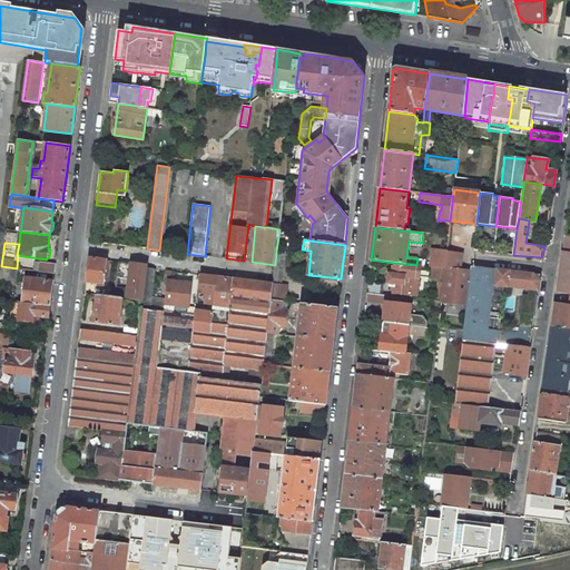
[(446,251),(432,249),(431,267),(433,267),(444,268),(446,251)]
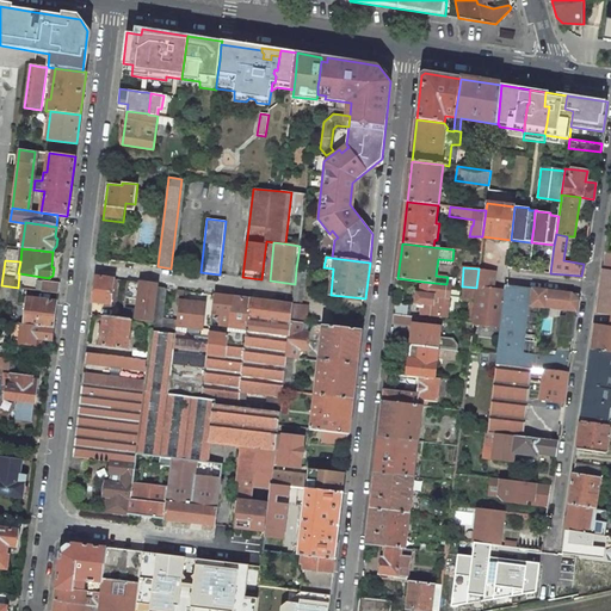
[(306,269),(296,269),(295,284),(292,304),(290,321),(302,323),(309,323),(310,307),(301,306),(306,269)]
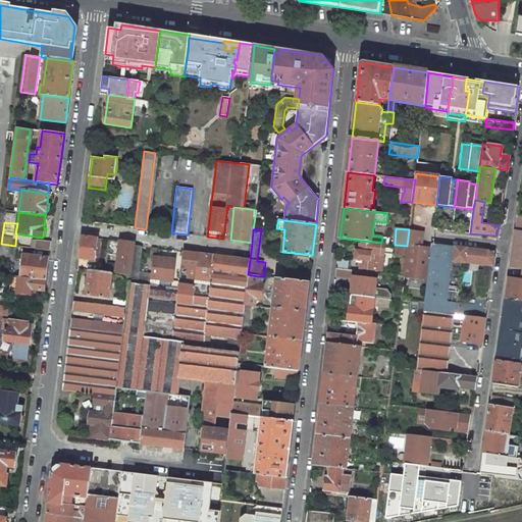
[(417,230),(409,229),(407,246),(406,257),(404,276),(428,279),(431,248),(415,246),(417,230)]
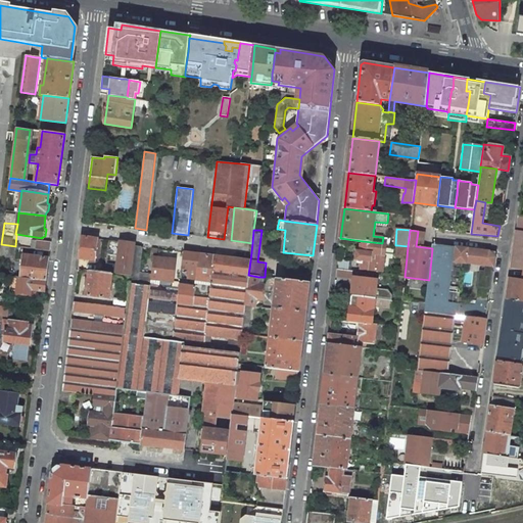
[(522,232),(517,232),(514,251),(513,251),(511,268),(522,270),(522,232)]
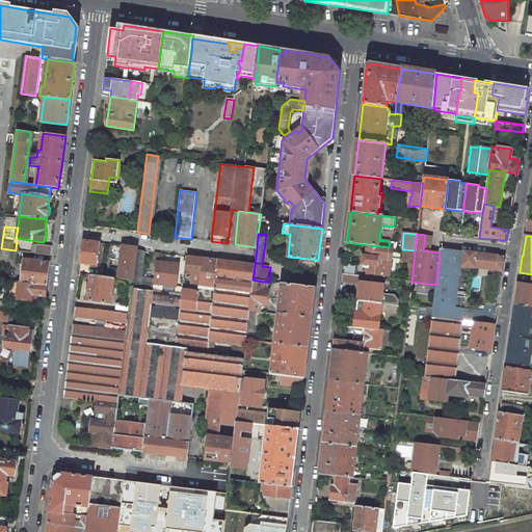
[(100,243),(83,241),(81,263),(97,265),(100,243)]
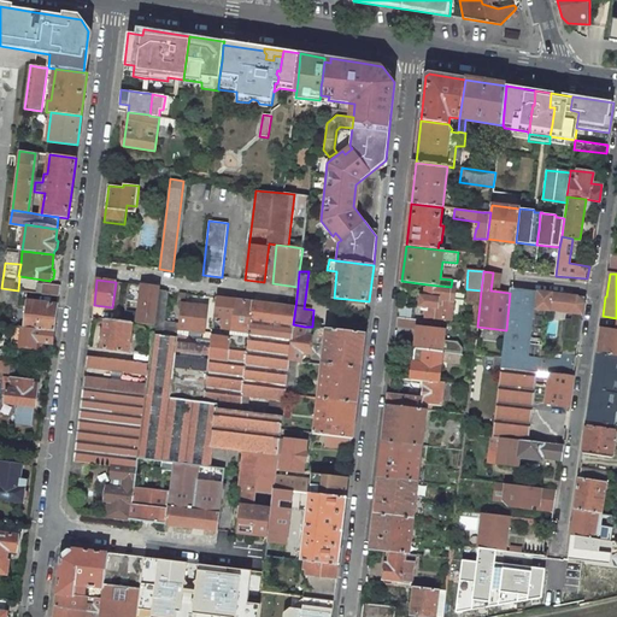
[(59,286),(43,283),(42,294),(58,295),(59,286)]
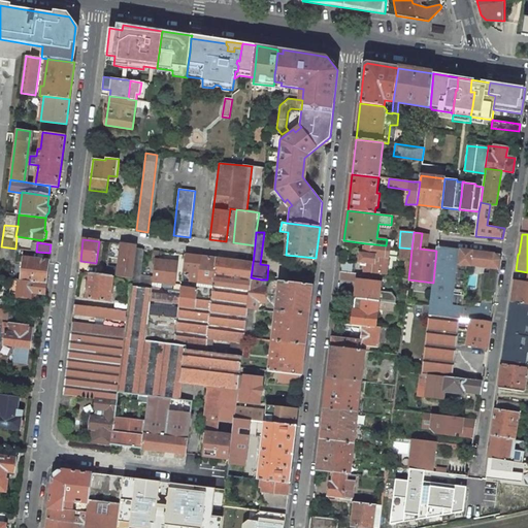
[(136,245),(110,242),(106,274),(113,275),(133,277),(136,248),(136,245)]
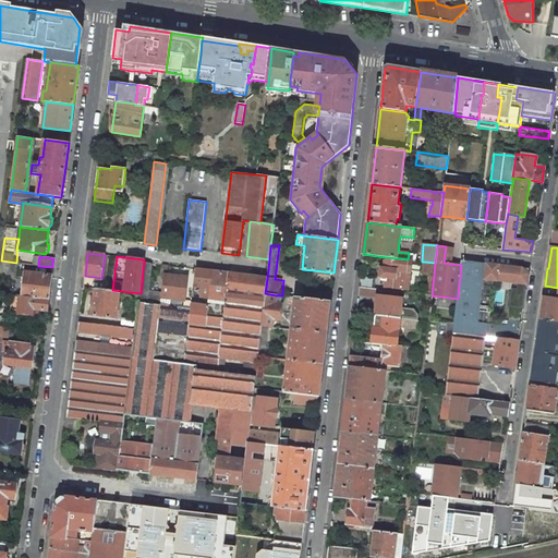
[(386,286),(407,289),(409,270),(407,270),(408,259),(387,257),(386,268),(380,268),(380,277),(387,277),(386,286)]
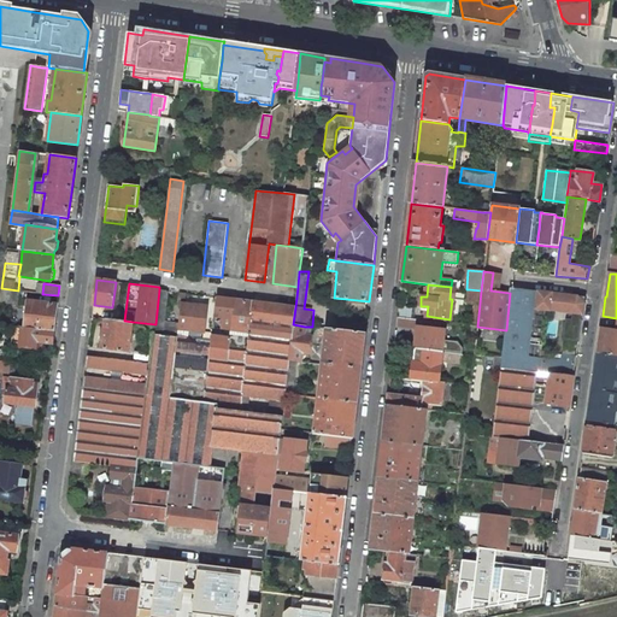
[(18,291),(1,288),(0,300),(0,301),(17,305),(19,291),(18,291)]
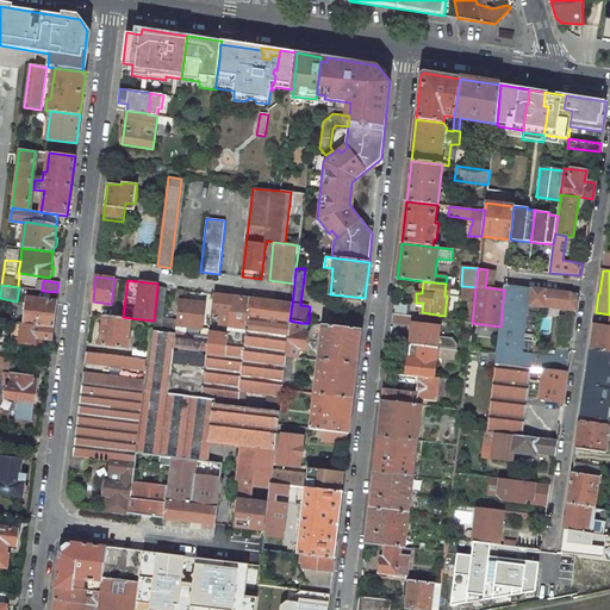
[(533,288),(505,285),(504,290),(500,327),(499,331),(535,335),(539,306),(530,305),(533,288)]
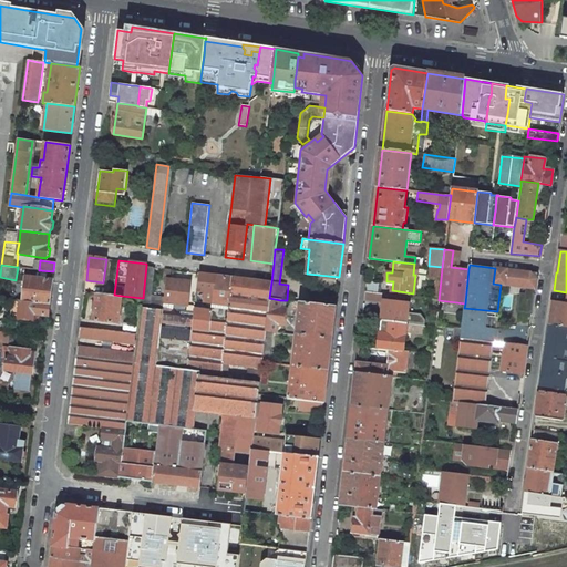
[(142,307),(163,309),(164,301),(164,298),(148,296),(152,267),(146,266),(143,298),(142,307)]
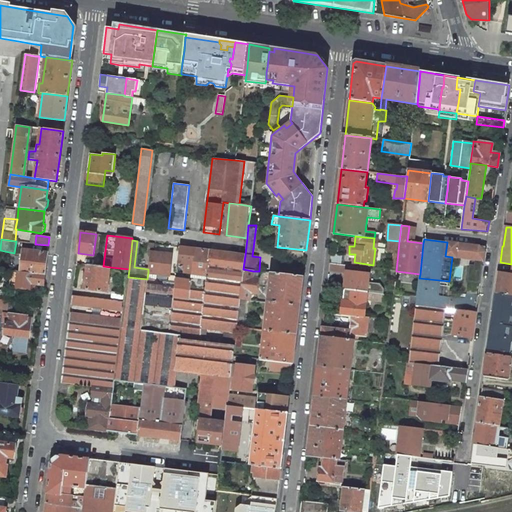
[(389,240),(388,251),(394,252),(398,252),(399,241),(389,240)]
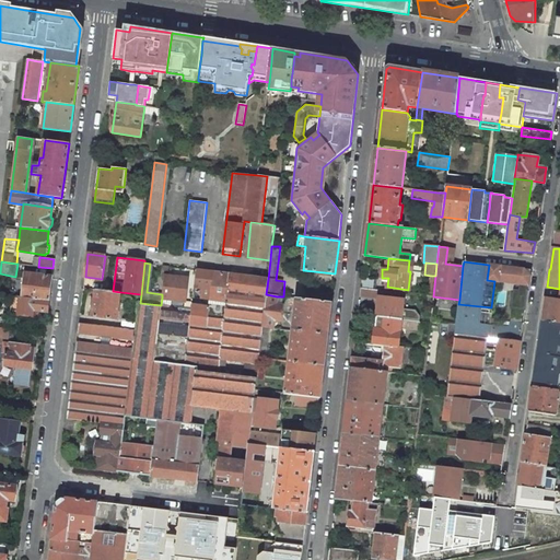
[(532,269),(489,265),(487,280),(494,281),(520,284),(528,286),(532,269)]
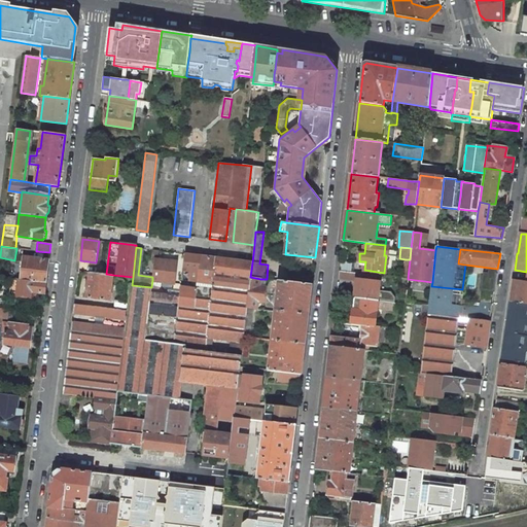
[(152,280),(173,283),(174,283),(177,261),(174,260),(159,259),(160,252),(160,250),(155,250),(152,277),(152,280)]
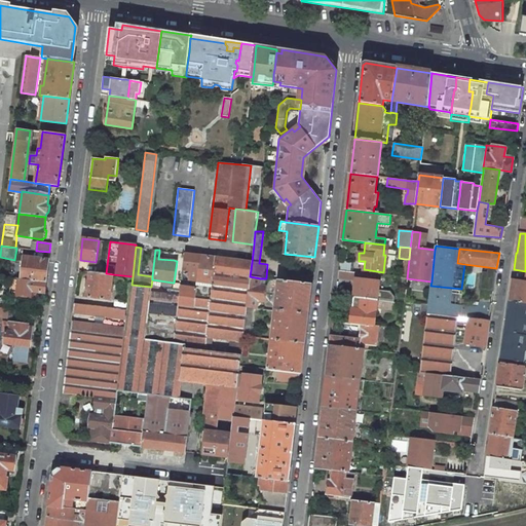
[(158,259),(174,260),(175,254),(159,252),(158,259)]
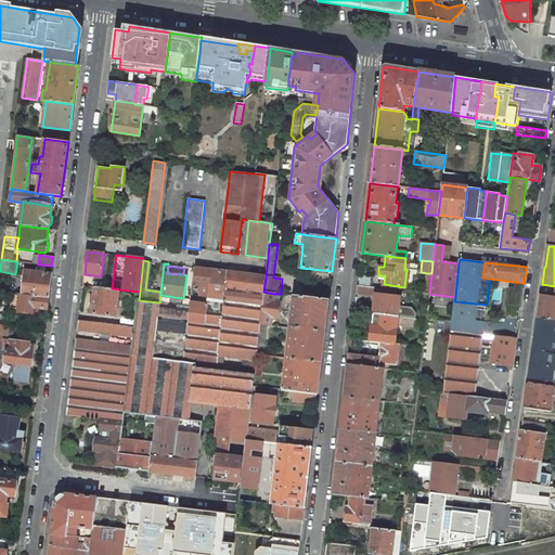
[(195,268),(193,285),(199,285),(198,295),(208,297),(211,269),(195,268)]
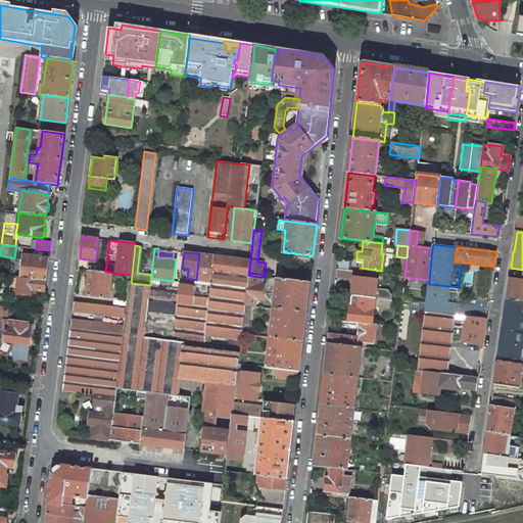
[(206,336),(215,255),(199,253),(196,280),(193,306),(178,304),(173,341),(205,345),(206,336)]
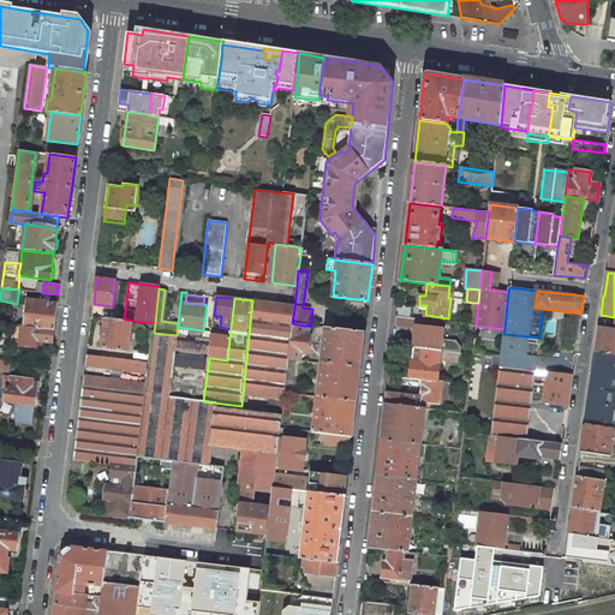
[(57,304),(28,300),(24,327),(54,330),(57,304)]
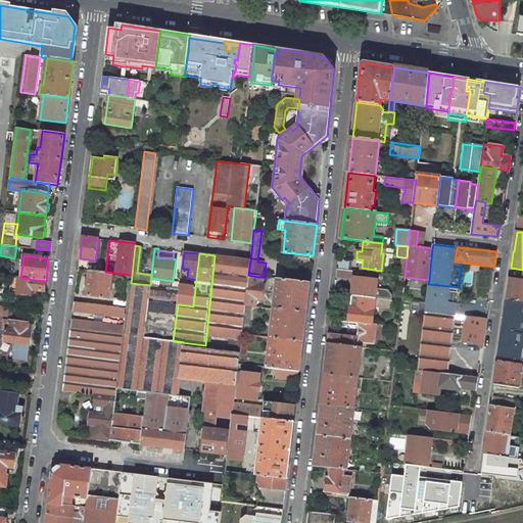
[(250,260),(215,255),(206,336),(241,340),(241,334),(245,305),(248,275),(250,260)]
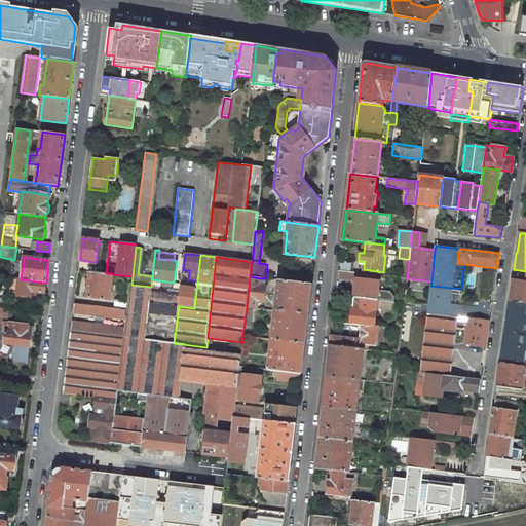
[(493,291),(496,268),(488,267),(487,272),(482,271),(480,289),(493,291)]
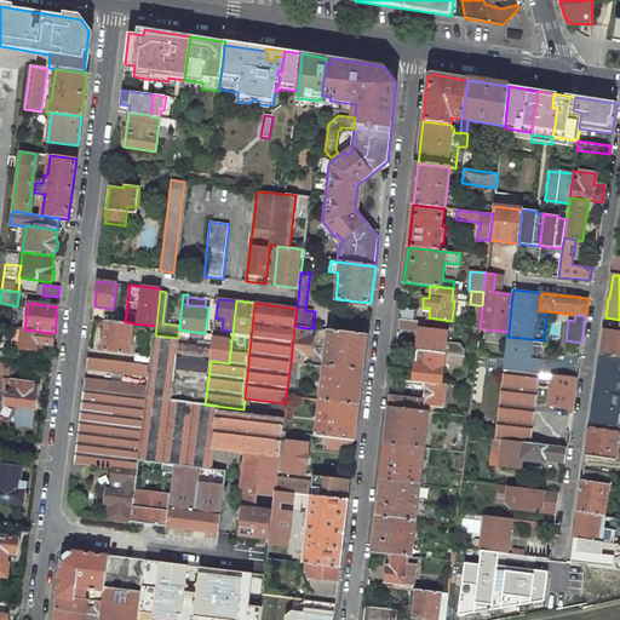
[(443,323),(400,319),(399,329),(419,332),(417,351),(445,354),(451,355),(452,343),(446,342),(447,332),(442,332),(443,323)]
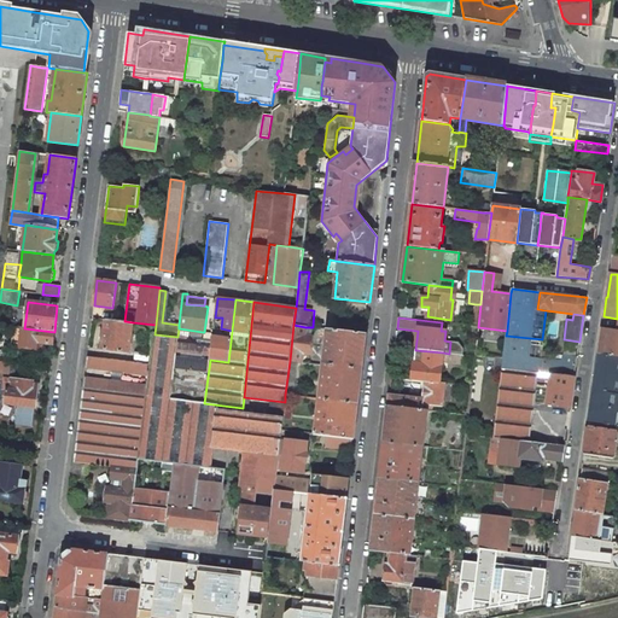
[(124,321),(105,320),(103,349),(129,351),(133,322),(124,321)]
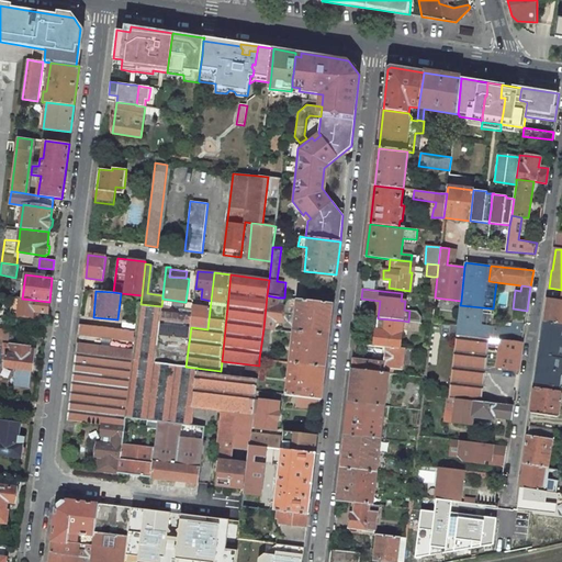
[(312,294),(312,301),(324,303),(325,295),(312,294)]
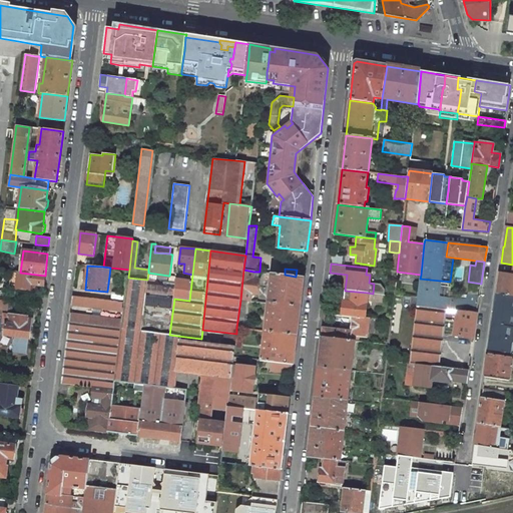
[(253,272),(243,270),(240,300),(246,300),(250,301),(251,293),(257,294),(258,293),(259,281),(258,280),(253,279),(253,272)]
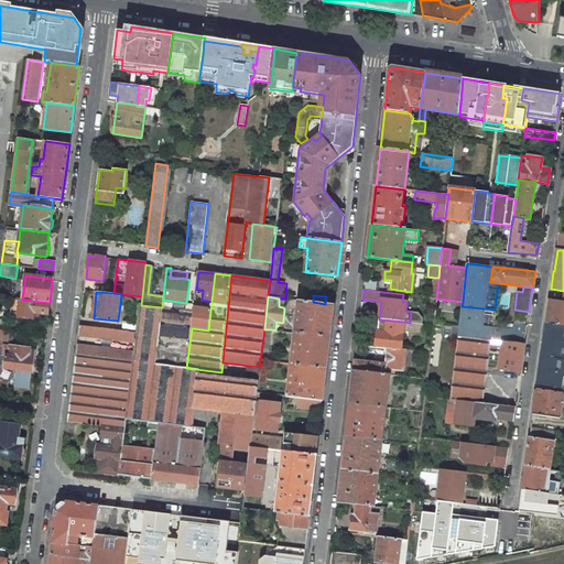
[(432,297),(425,296),(424,304),(435,306),(436,299),(432,297)]
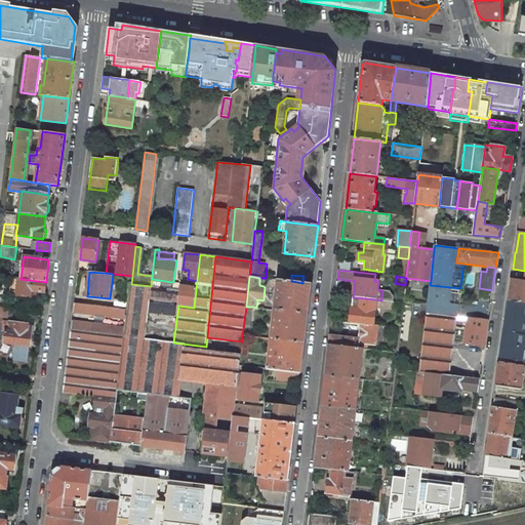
[(524,276),(524,282),(511,280),(508,300),(524,303),(524,276)]
